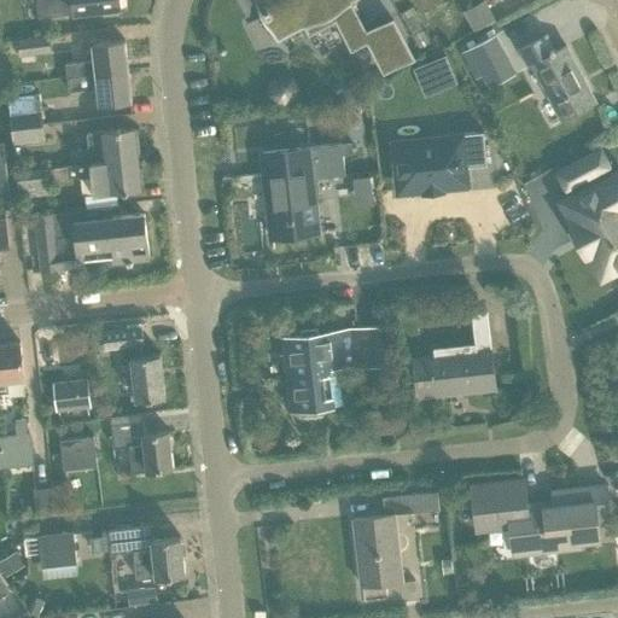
[(21,0),(22,3),(38,0),(39,17),(121,7),(120,0),(21,0)]
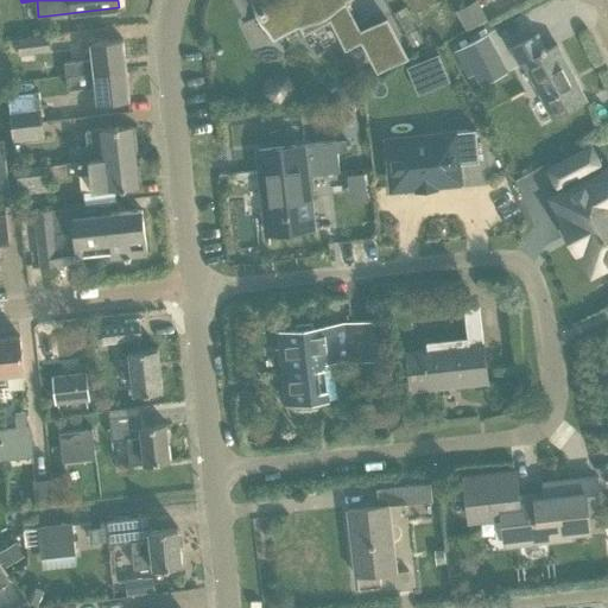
[(254,0),(274,37),(299,24),(304,35),(331,20),(346,50),(363,40),(378,70),(406,56),(387,20),(361,33),(343,0),(254,0)]
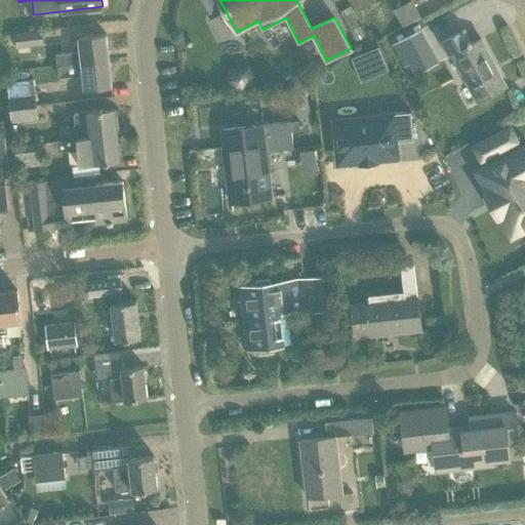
[(412,0),(410,0),(394,9),(403,27),(421,16),(412,0)]
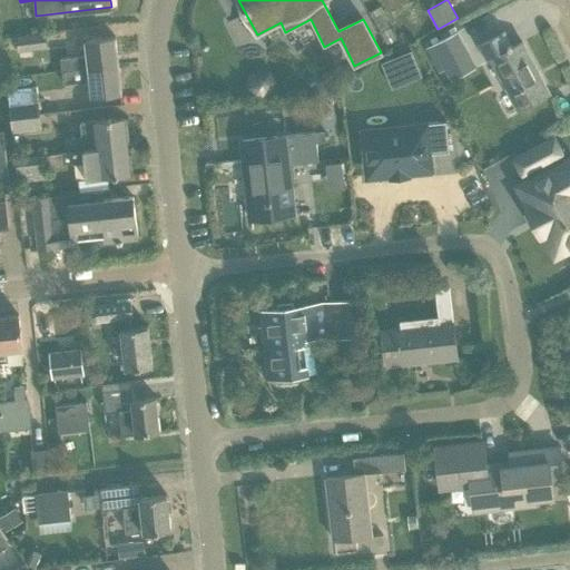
[(487,60),(492,58),(519,109),(550,92),(522,41),(513,46),(505,31),(479,45),(487,60)]
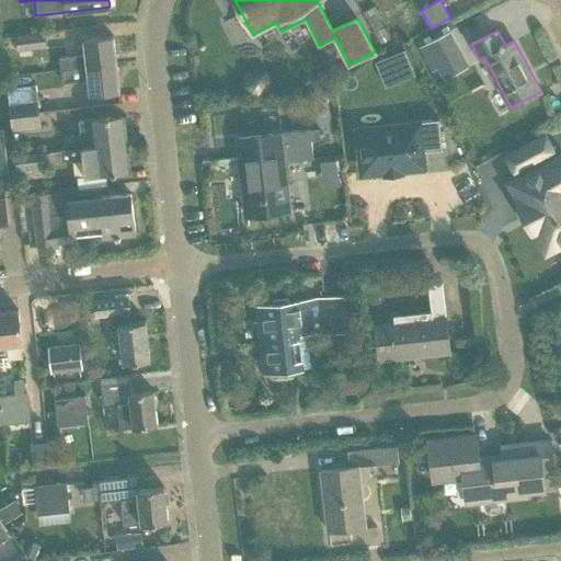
[(45,32),(16,36),(19,52),(47,48),(45,32)]
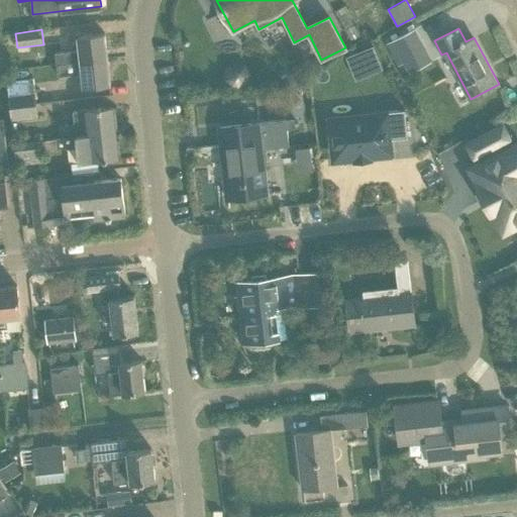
[(415,30),(393,41),(396,47),(404,62),(405,65),(426,53),(415,30)]
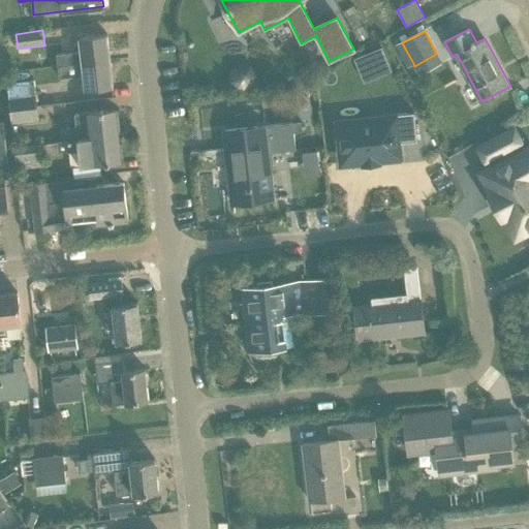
[(110,59),(107,33),(80,36),(82,52),(56,54),(57,64),(110,59)]
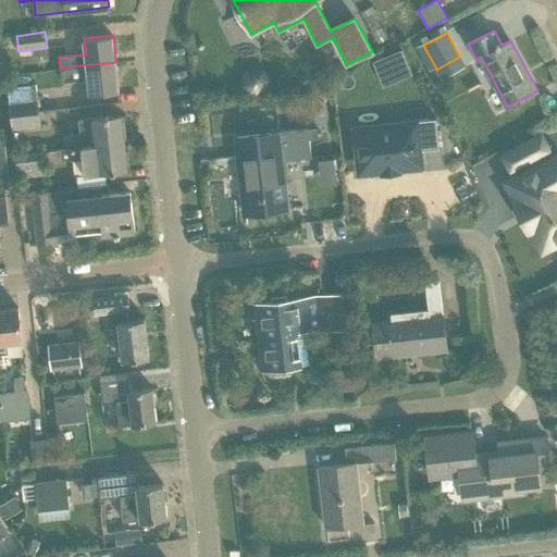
[(401,51),(374,62),(384,86),(410,75),(401,51)]
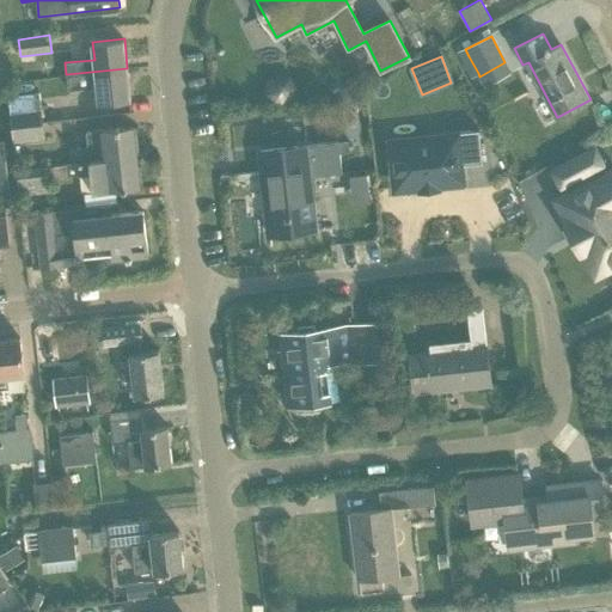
[(469,56),(461,60),(470,77),(478,73),(469,56)]
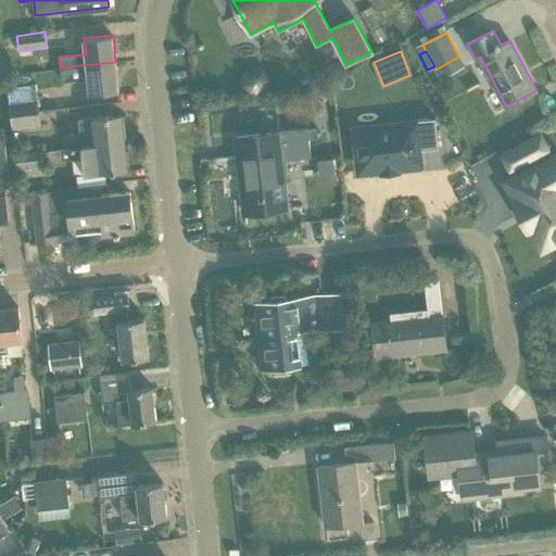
[(115,62),(60,67),(62,81),(88,79),(90,91),(118,88),(115,62)]
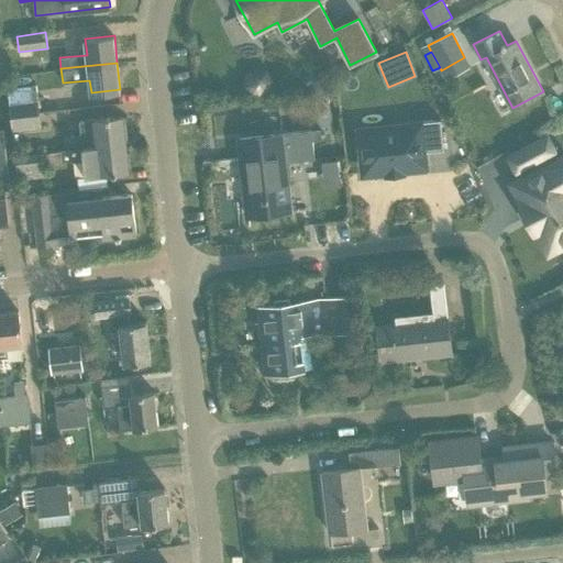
[(246,76),(244,86),(251,95),(261,97),(271,91),(272,81),(266,72),(256,69),(246,76)]
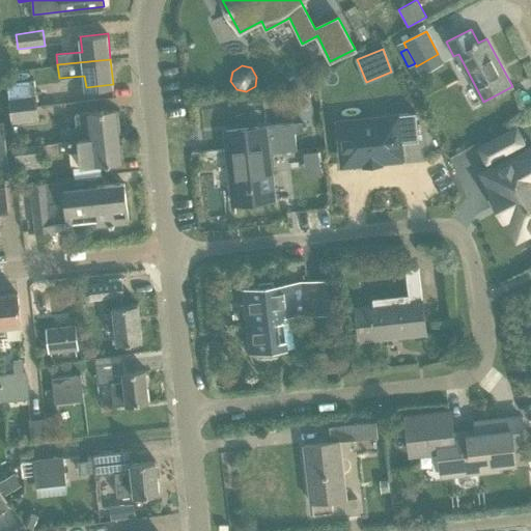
[(34,80),(7,83),(8,95),(36,92),(34,80)]
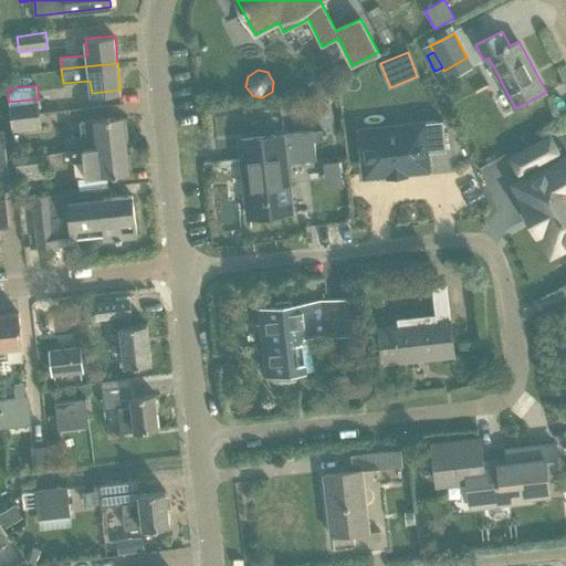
[(9,102),(10,115),(40,112),(39,98),(9,102)]
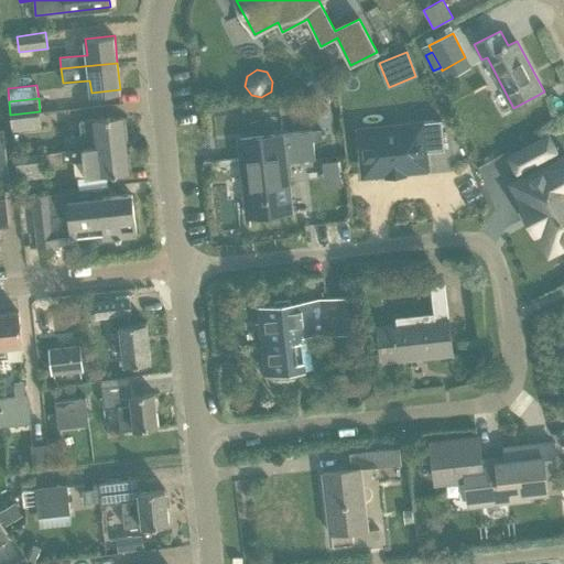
[(40,111),(10,115),(12,131),(42,129),(40,111)]
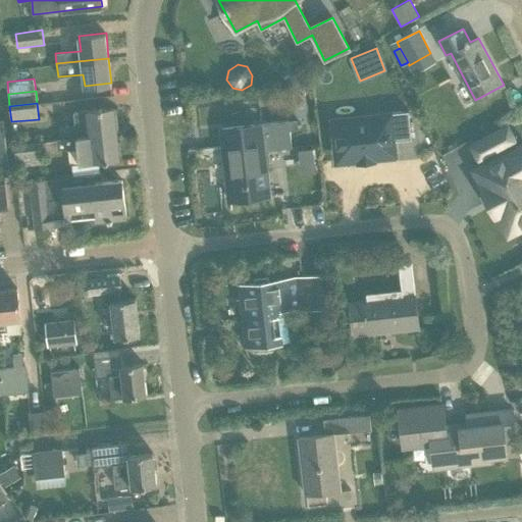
[(117,133),(114,107),(87,110),(74,111),(75,124),(64,126),(65,139),(117,133)]
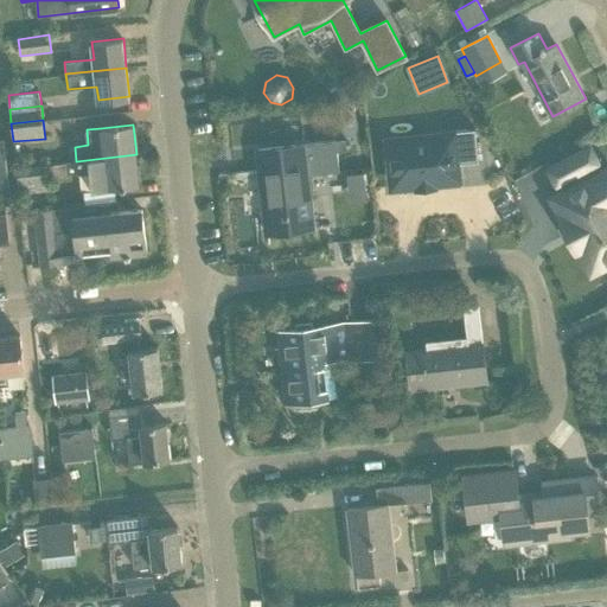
[(389,142),(394,187),(416,185),(419,185),(433,183),(433,184),(435,184),(435,183),(458,180),(455,165),(479,163),(475,129),(430,134),(432,139),(389,142)]
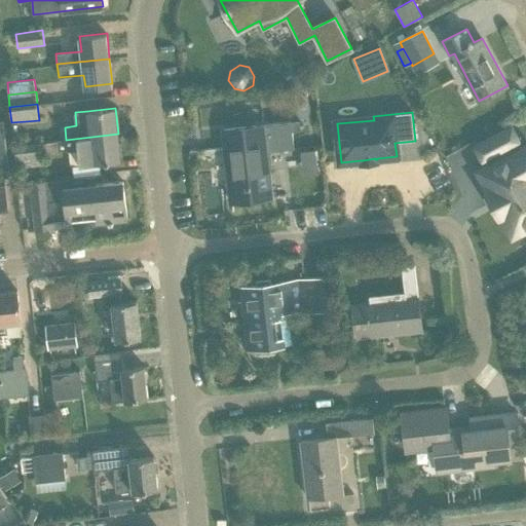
[(0,121),(0,179),(9,179),(3,121),(0,121)]
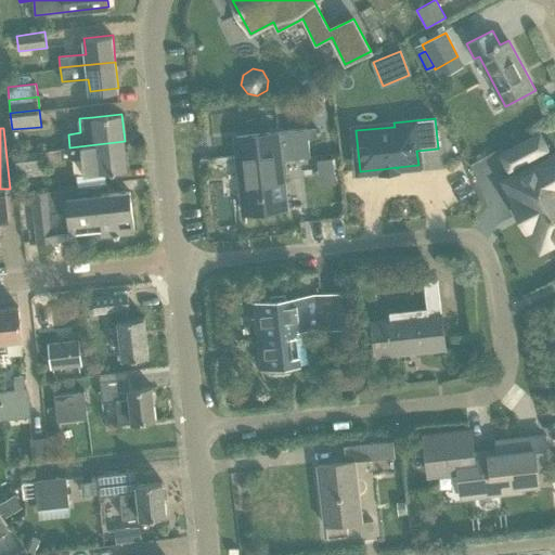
[(271,133),(235,137),(244,215),(286,210),(283,180),(276,181),(273,154),(279,154),(280,160),(310,157),(308,139),(318,138),(317,128),(307,129),(271,133)]
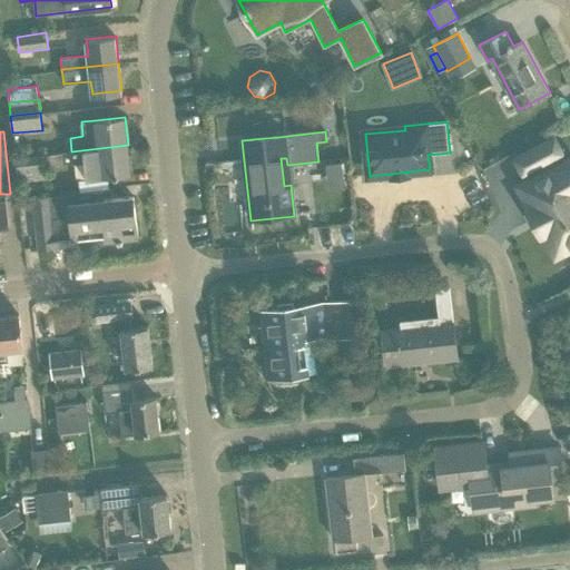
[(553,138),(514,159),(528,184),(520,187),(532,210),(528,213),(540,235),(543,233),(556,255),(563,251),(569,247),(569,160),(567,163),(553,138)]
